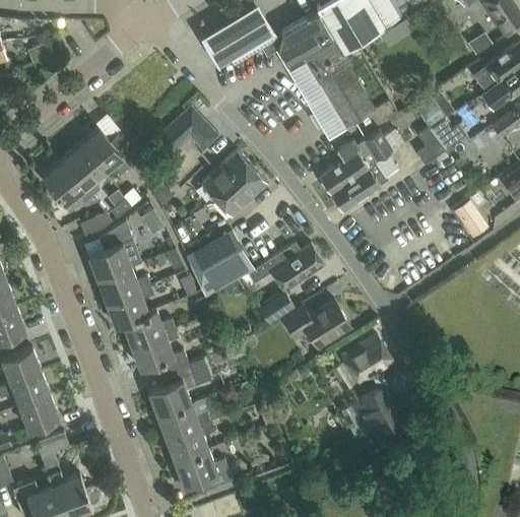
[(258,0),(248,0),(198,30),(217,62),(275,26),(258,0)]
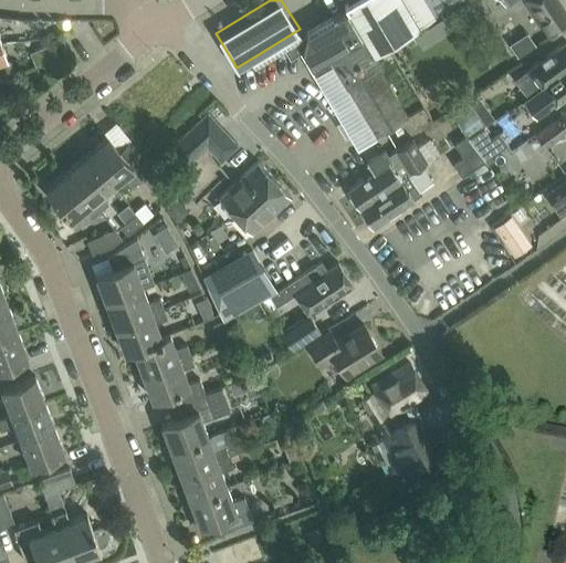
[(348,14),(314,34),(306,39),(303,53),(314,73),(331,63),(354,103),(355,102),(377,141),(408,123),(378,72),(380,71),(374,58),(419,31),(419,30),(435,21),(421,0),(357,0),(344,8),(348,14)]
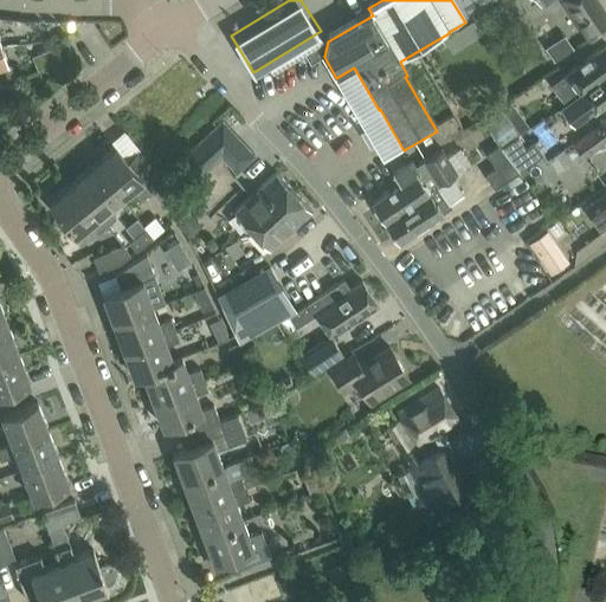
[(605,31),(605,20),(592,0),(569,0),(563,5),(588,43),(605,31)]
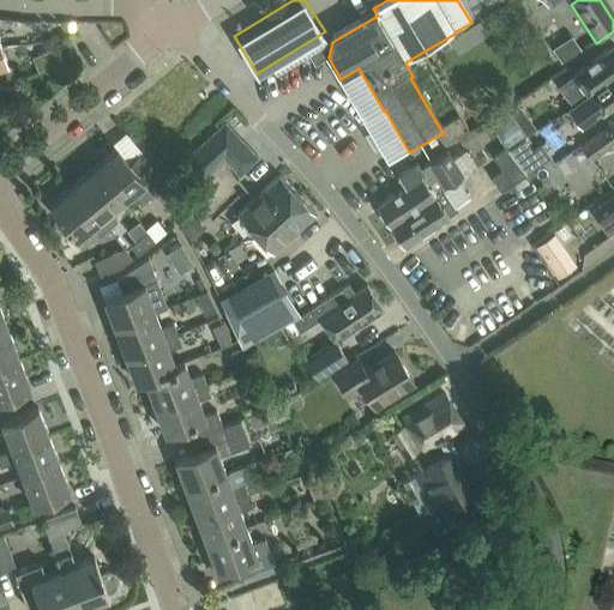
[(613,48),(575,78),(558,90),(572,109),(579,104),(613,78),(613,48)]
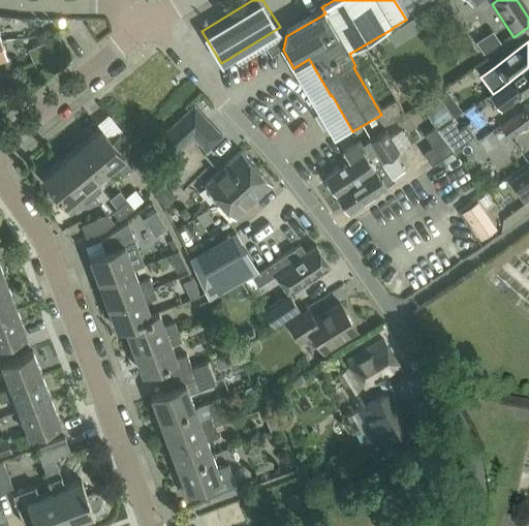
[(29,53),(33,64),(49,58),(44,47),(29,53)]
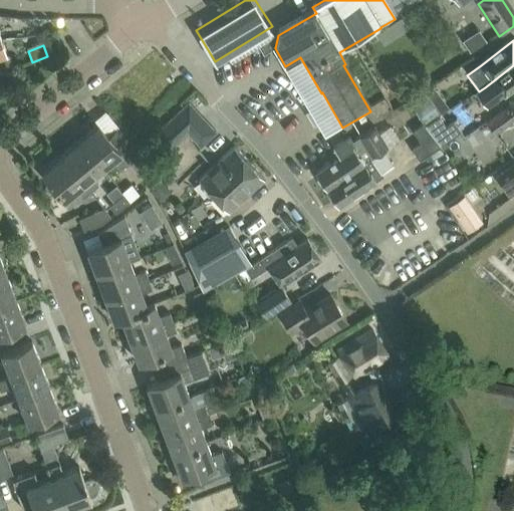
[(513,65),(485,87),(479,91),(475,94),(486,109),(503,96),(505,98),(513,90),(513,65)]
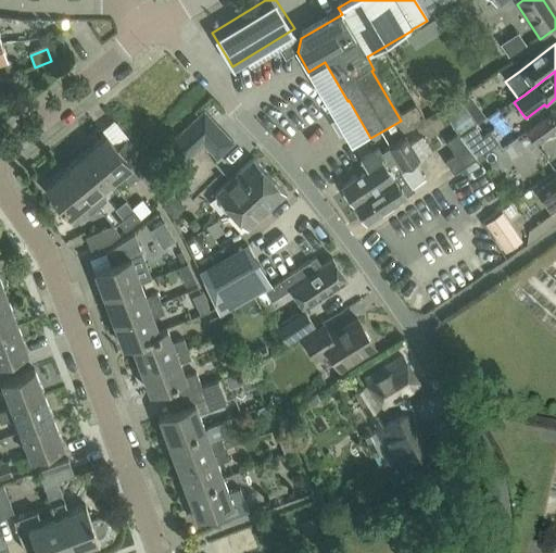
[(459,101),(441,114),(457,137),(458,137),(459,138),(474,128),(477,127),(459,101)]
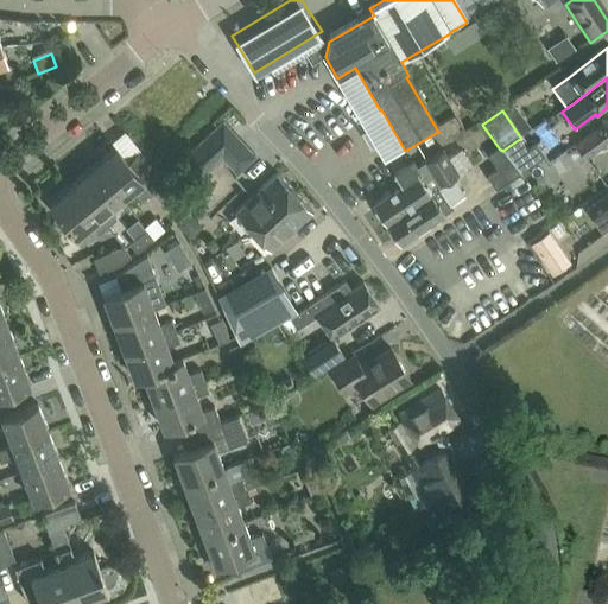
[(546,147),(564,121),(549,110),(531,137),(546,147)]
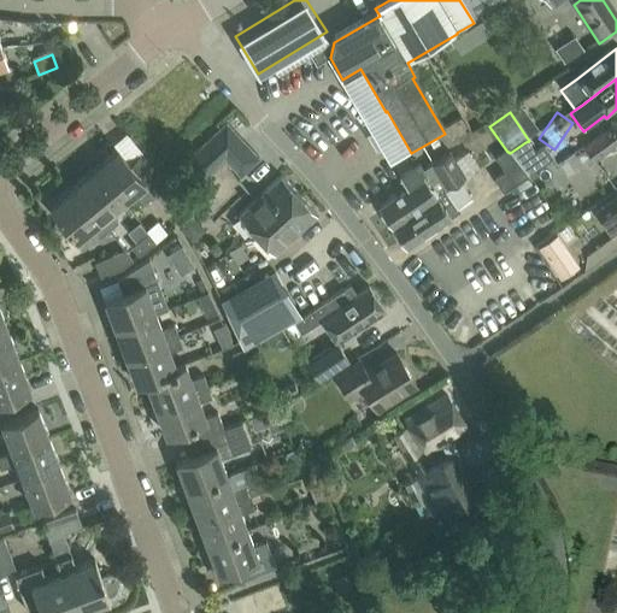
[(240,180),(259,161),(225,127),(191,159),(207,178),(224,163),(240,180)]
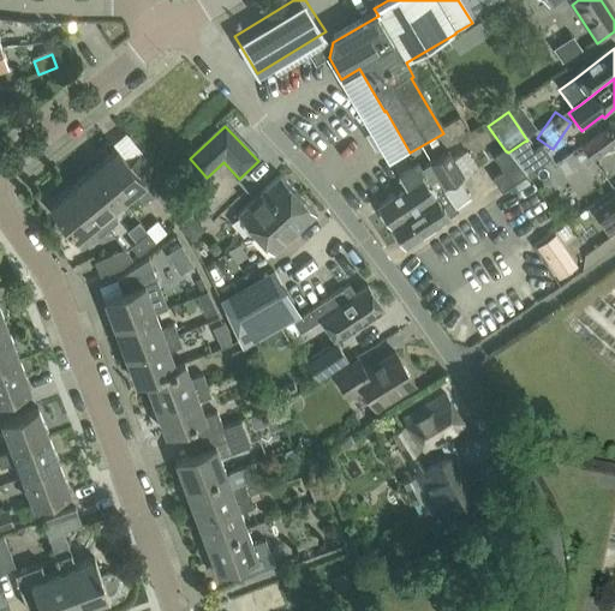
[(614,126),(583,151),(592,165),(613,149),(614,151),(614,126)]
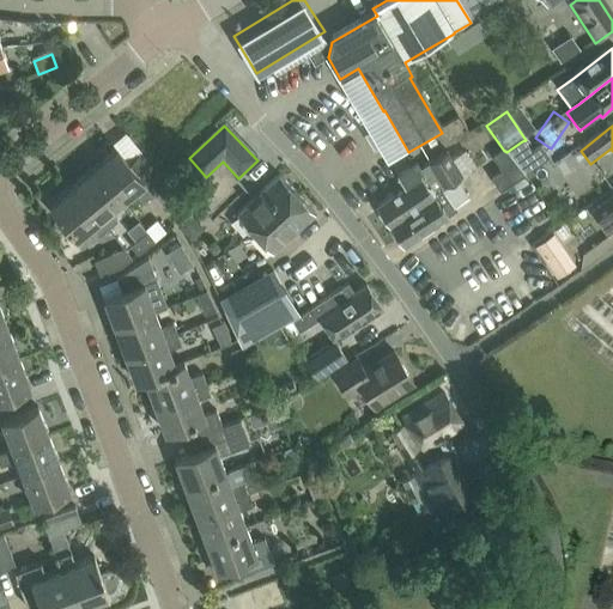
[(522,141),(507,152),(523,177),(548,160),(540,147),(530,153),(522,141)]
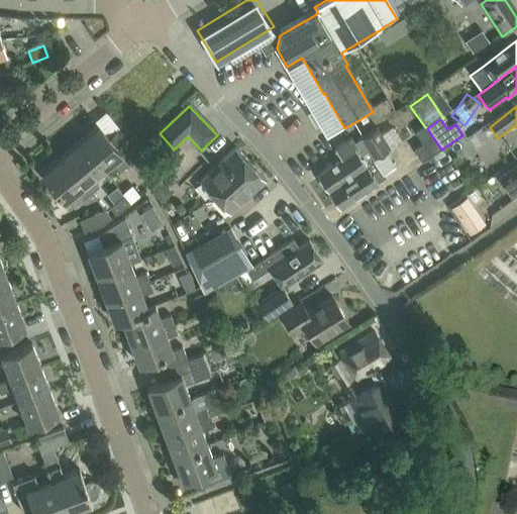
[(410,120),(394,124),(396,135),(412,130),(410,120)]
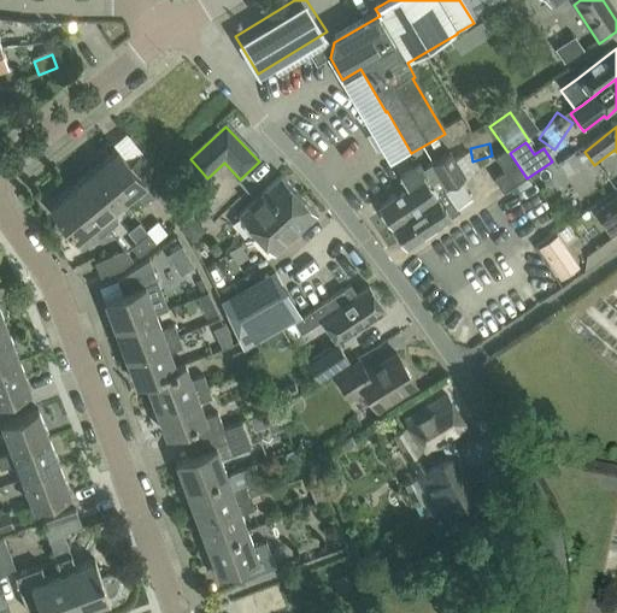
[(505,175),(494,182),(503,195),(527,178),(510,153),(509,152),(507,152),(495,160),(505,175)]
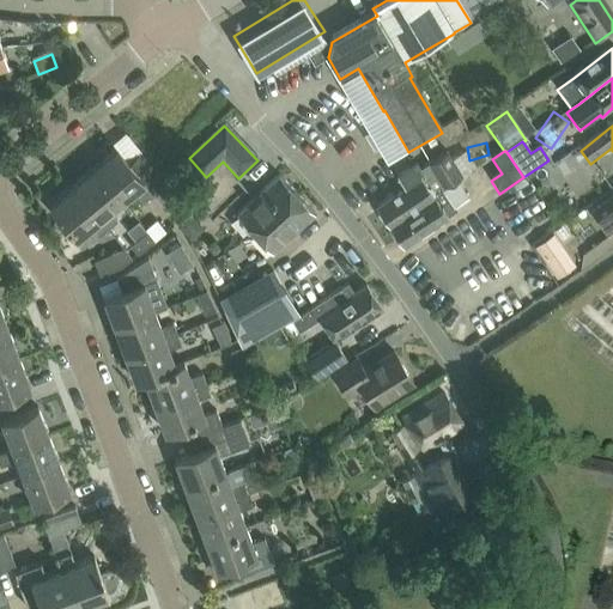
[(93,172),(121,206),(134,195),(141,205),(163,187),(139,158),(129,166),(117,152),(93,172)]
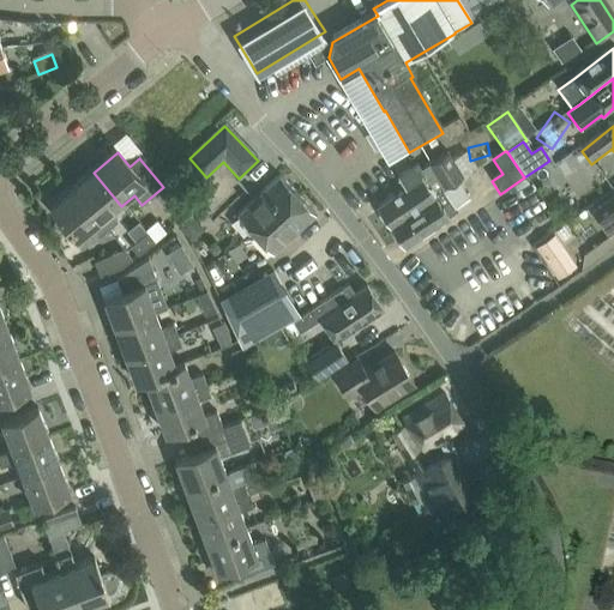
[(458,185),(463,181),(446,157),(421,174),(417,168),(399,180),(407,191),(378,210),(391,230),(458,185)]
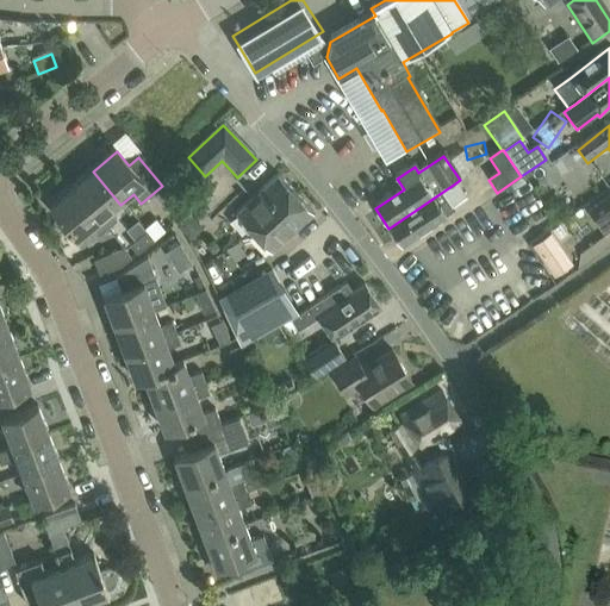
[(120,205),(93,172),(72,189),(106,232),(114,225),(106,216),(120,205)]
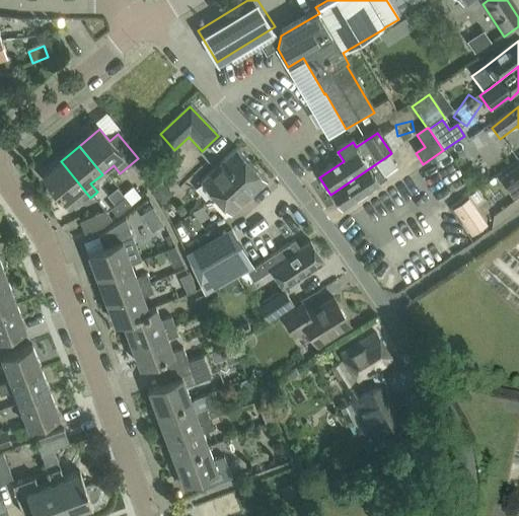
[(215,201),(251,168),(235,151),(200,185),(215,201)]
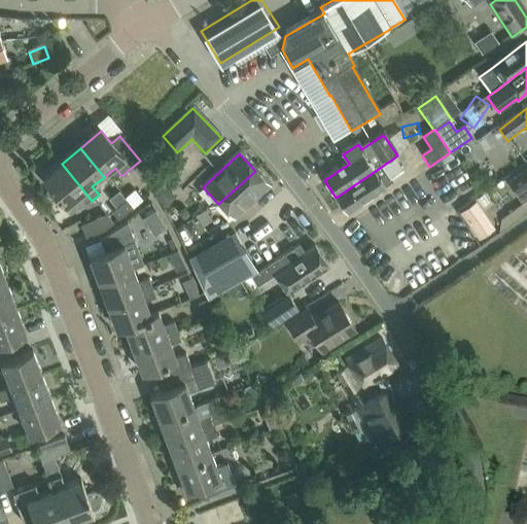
[(393,159),(336,198),(348,215),(390,185),(388,183),(402,173),(393,159)]
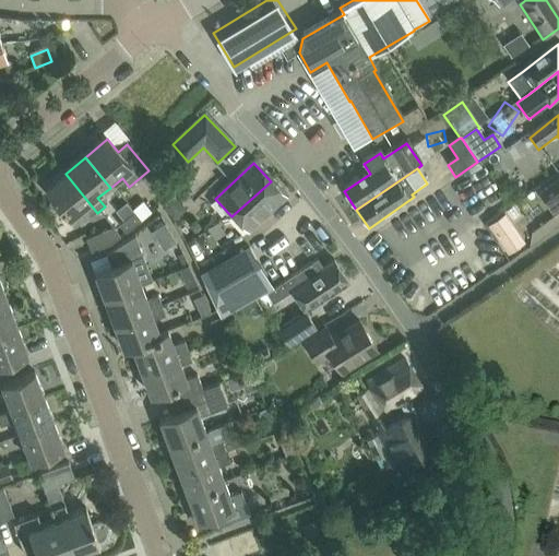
[(176,198),(151,169),(142,177),(168,205),(176,198)]
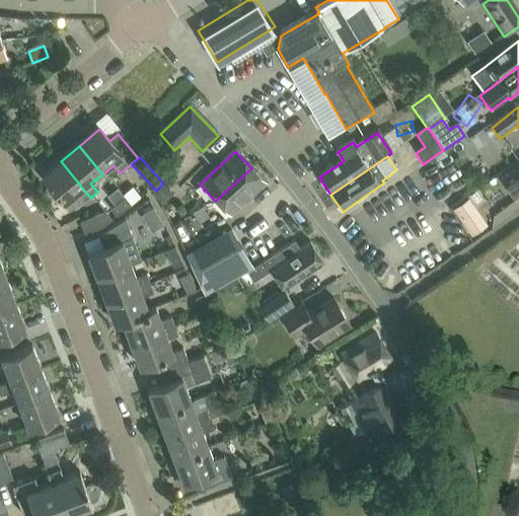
[(90,198),(61,161),(41,177),(64,205),(75,196),(82,204),(90,198)]
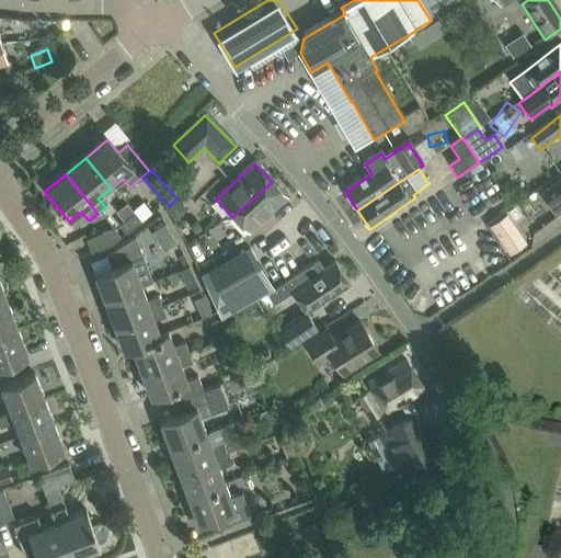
[(287,200),(272,182),(232,217),(249,235),(287,200)]
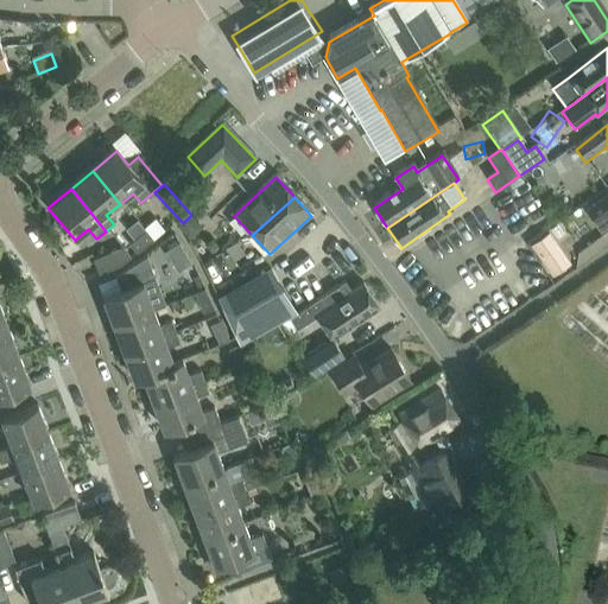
[(607,198),(588,215),(606,239),(607,235),(607,198)]
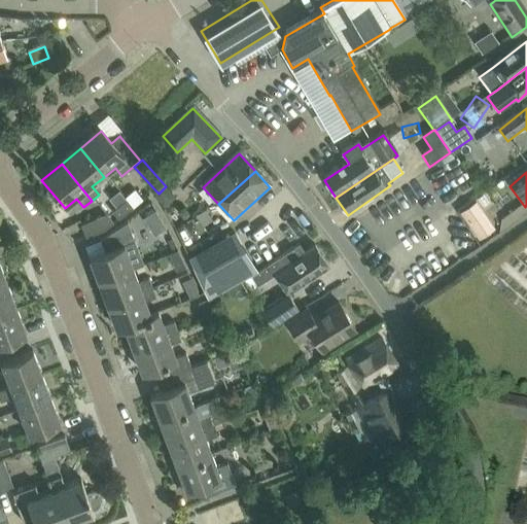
[(133,210),(132,210),(127,203),(111,214),(117,221),(133,210)]
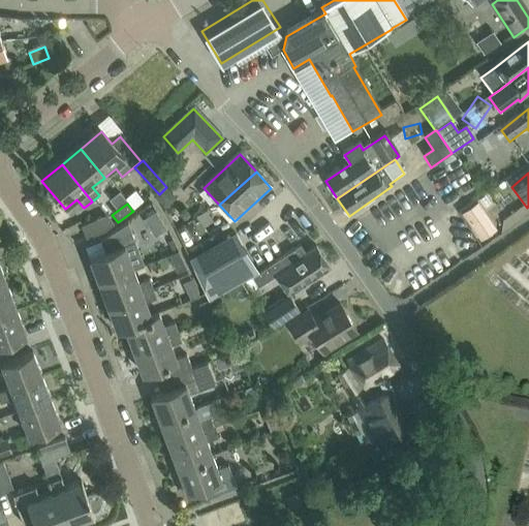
[(496,231),(477,205),(462,215),(480,243),(496,231)]
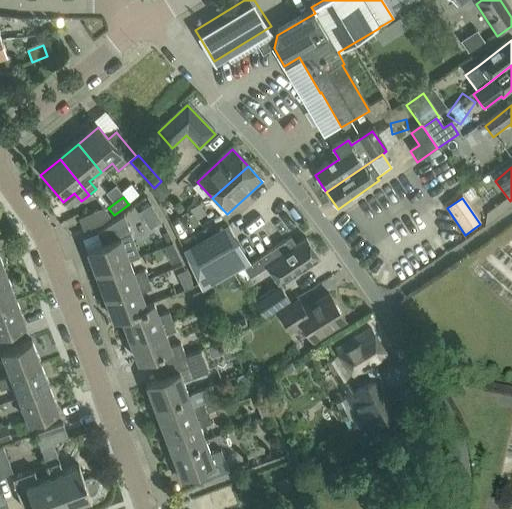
[(101,226),(109,219),(103,210),(78,221),(83,232),(101,226)]
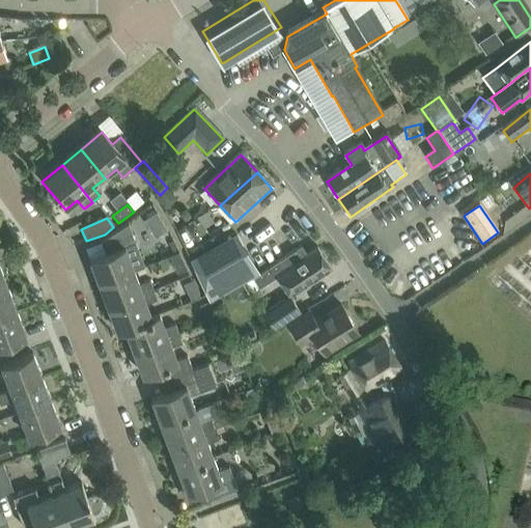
[(99,285),(133,273),(144,269),(129,228),(100,245),(104,256),(89,261),(99,285)]
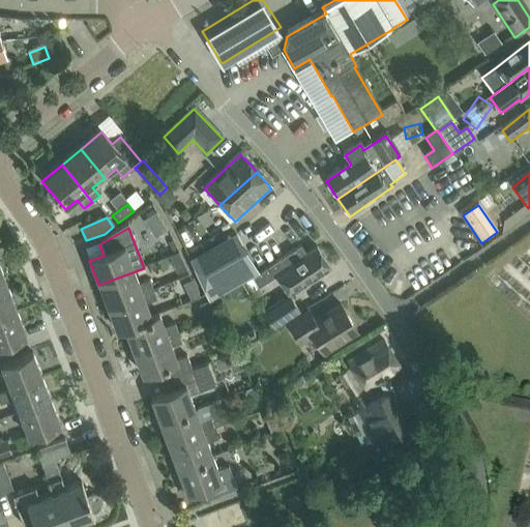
[(212,301),(258,275),(235,236),(189,262),(212,301)]
